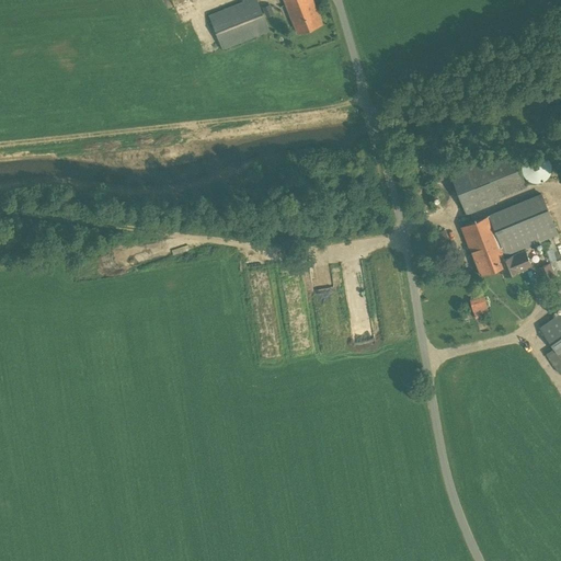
[(242,1),(208,14),(222,49),(270,31),(258,0),(241,0),(242,0),(242,1)]
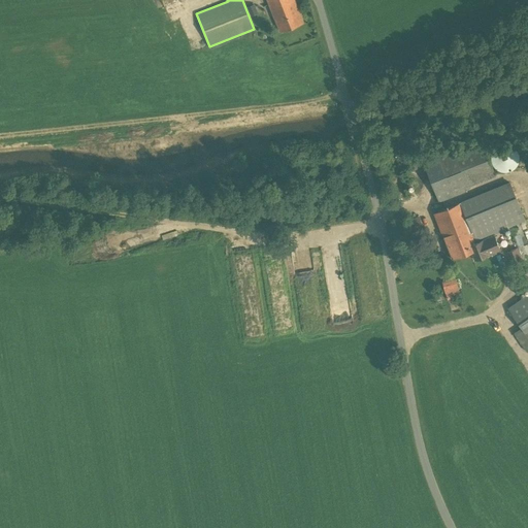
[(266,0),(279,32),(303,23),(294,0),(266,0)]
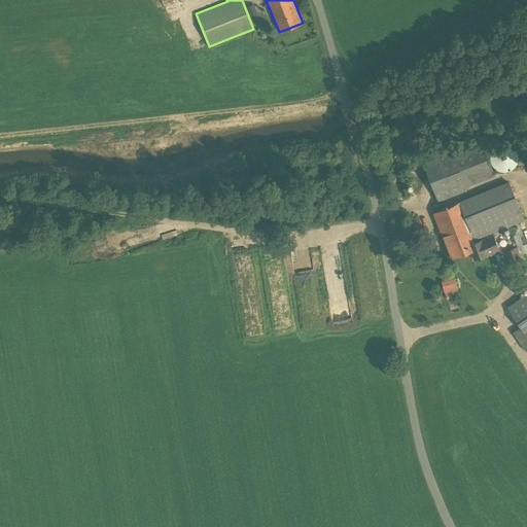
[(251,14),(258,12),(256,3),(249,5),(251,14)]
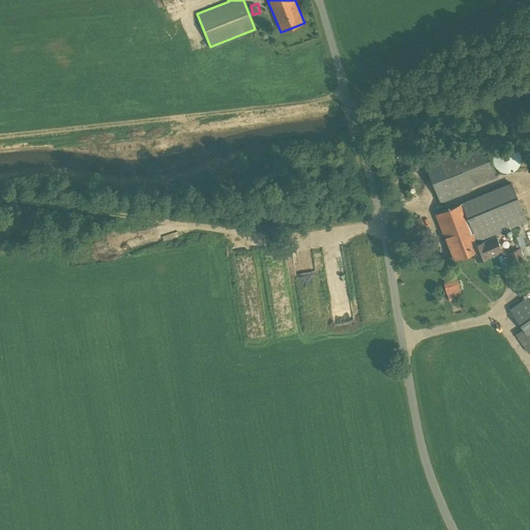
[(423,158),(439,203),(469,192),(471,187),(498,177),(481,136),(423,158)]
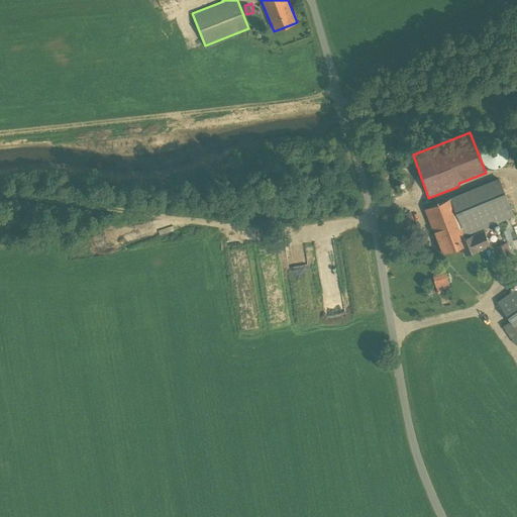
[(499,168),(500,168),(501,167),(503,166),(503,165),(504,165),(505,164),(506,163),(506,162),(507,161),(507,159),(508,158),(508,156),(508,153),(508,151),(507,150),(506,148),(506,147),(505,146),(503,144),(502,143),(501,142),(499,141),(497,141),(495,141),(494,141),(492,141),(491,141),(490,141),(488,142),(486,143),(485,144),(484,145),(483,146),(482,148),(481,150),(481,151),(481,152),(481,153),(481,154),(481,156),(481,157),(481,158),(481,159),(481,160),(482,160),(483,162),(483,163),(484,164),(485,165),(486,166),(487,167),(488,167),(489,168),(491,168),(492,169),(494,169),(496,169),(498,168),(499,168)]
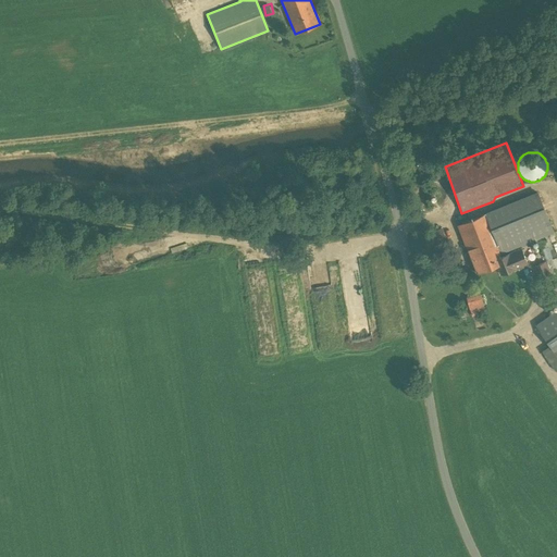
[(502,256),(500,254),(554,233),(555,233),(537,190),(484,212),(485,214),(457,225),(463,242),(477,273),(497,265),(500,275),(516,269),(516,268),(528,263),(521,248),(509,252),(502,256)]
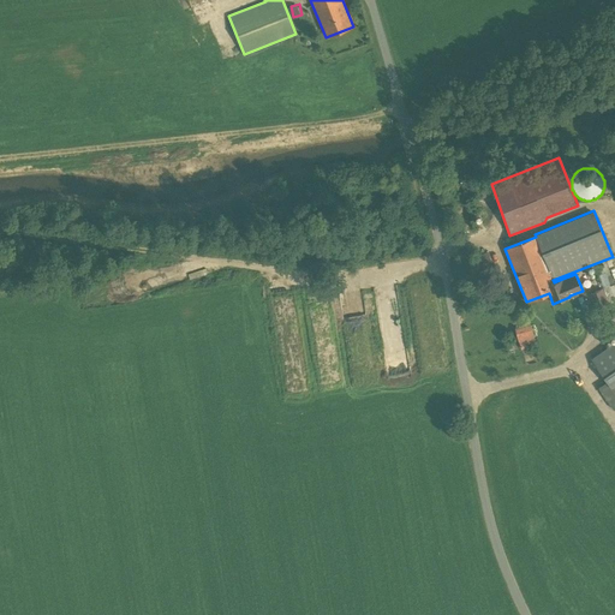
[(465,261),(470,276),(484,272),(483,268),(491,266),(488,254),(465,261)]
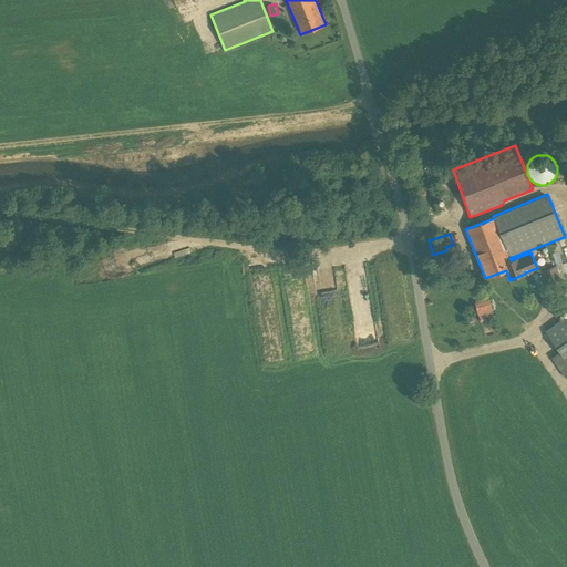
[(553,285),(562,280),(556,266),(544,271),(550,286),(553,285)]
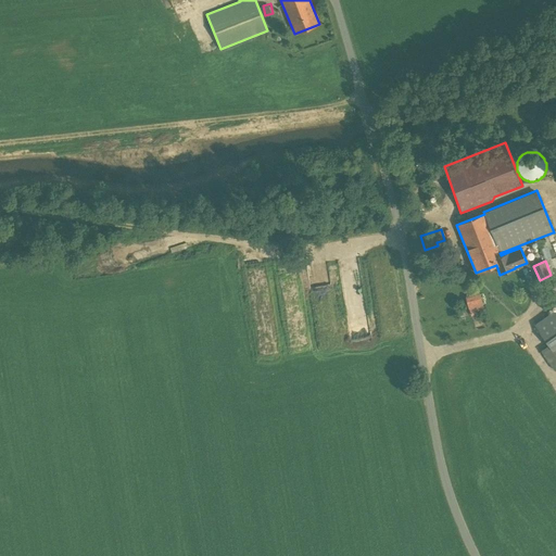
[(484,291),(469,293),(472,314),(488,312),(484,291)]
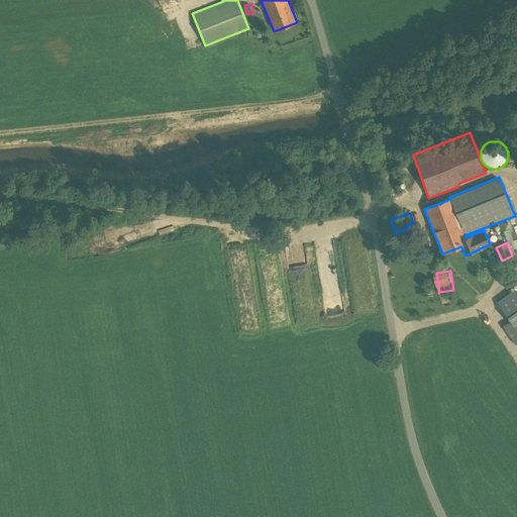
[(516,344),(516,342),(516,287),(497,301),(511,321),(503,326),(516,344)]
